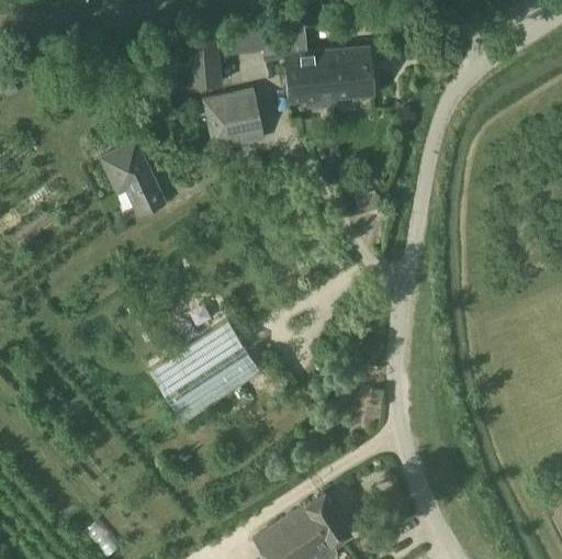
[(187,54),(168,55),(170,89),(189,88),(222,86),(218,36),(186,40),(187,54)]
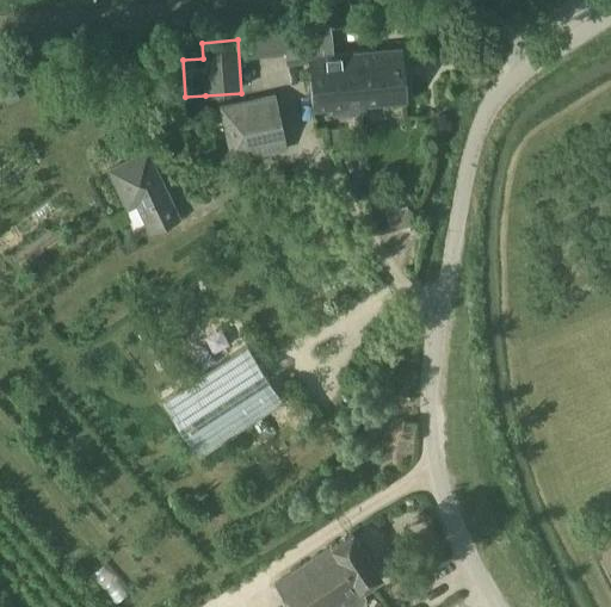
[(401,51),(308,60),(313,111),(341,109),(341,116),(364,113),(364,106),(406,103),(401,51)]
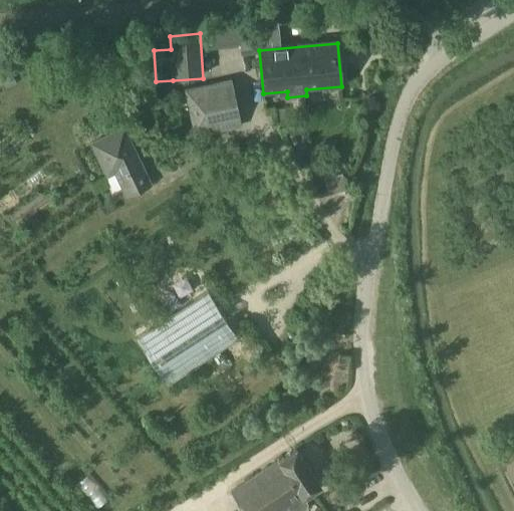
[(59,49),(59,60),(75,61),(76,49),(59,49)]
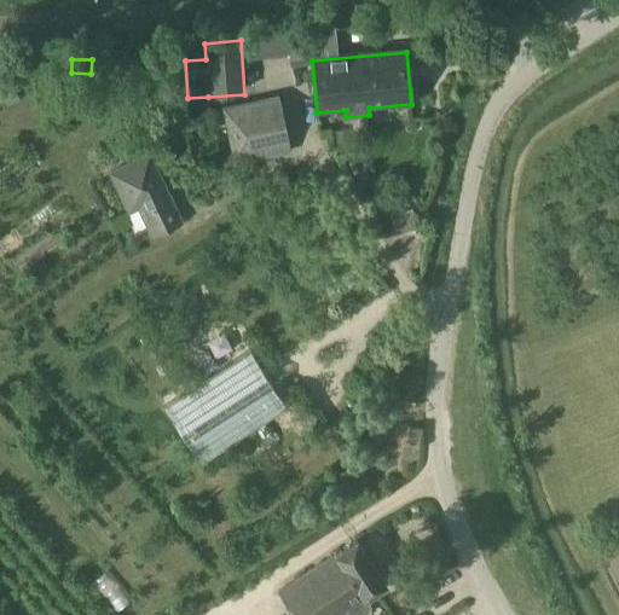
[(236,123),(227,125),(235,157),(243,155),(246,164),(290,155),(278,100),(233,110),(236,123)]
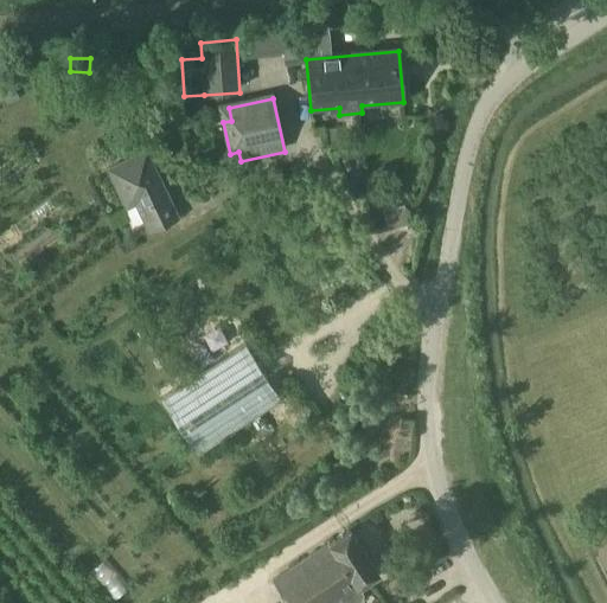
[(108,172),(126,211),(135,206),(149,235),(178,222),(145,154),(108,172)]
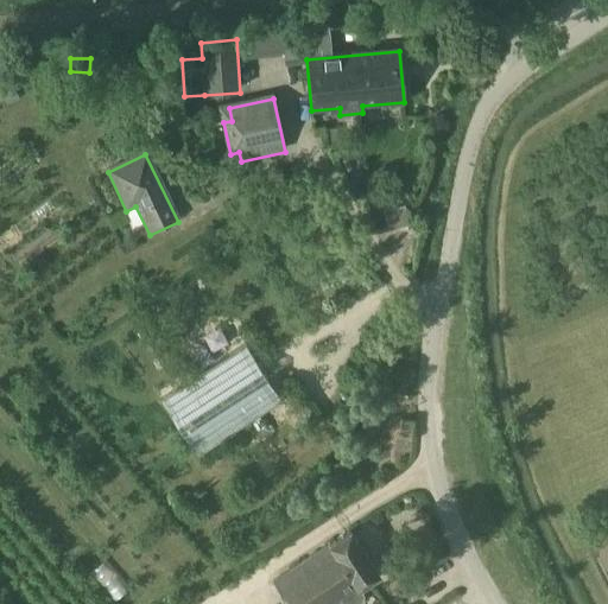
[(246,348),(160,404),(197,459),(283,404),(246,348)]
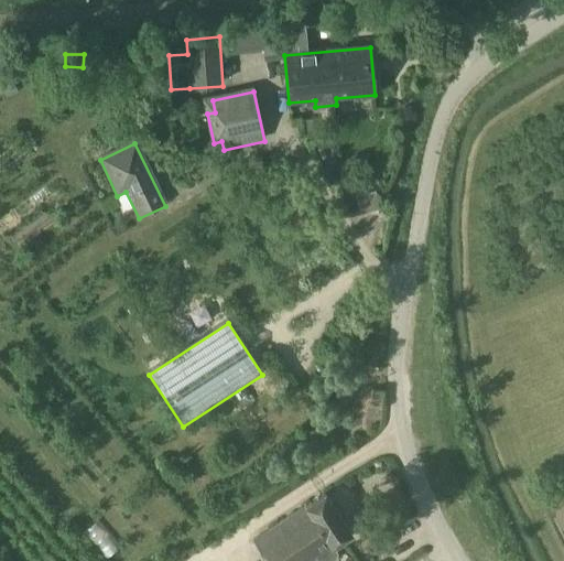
[(255,542),(267,560),(313,560),(351,536),(325,495),(255,542)]
